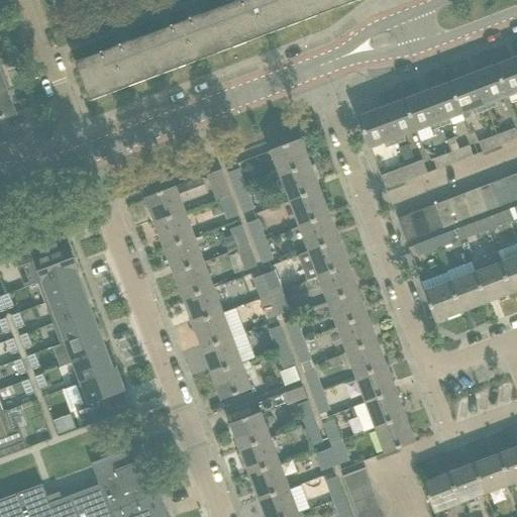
[(232,47),(302,21),(294,0),(241,0),(217,9),(232,47)]
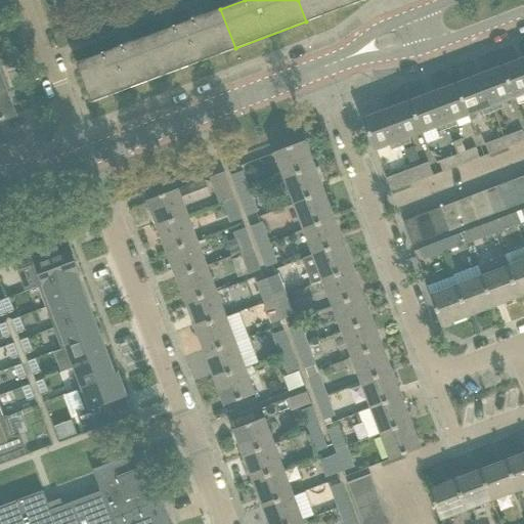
[(164,75),(235,48),(220,9),(149,36),(164,75)]
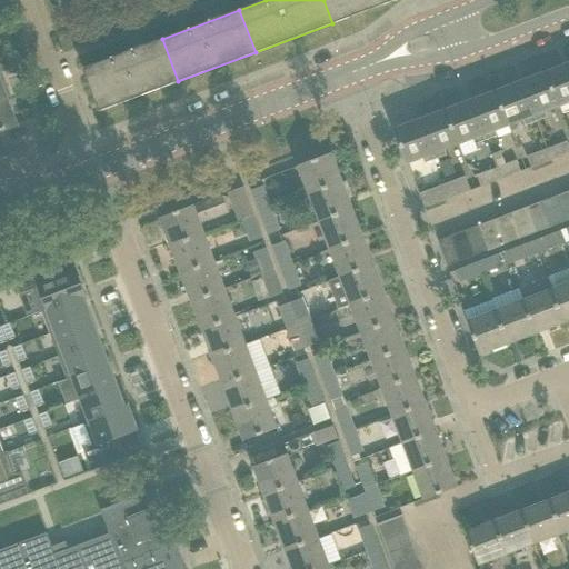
[(100,111),(178,81),(162,39),(85,68),(100,111)]
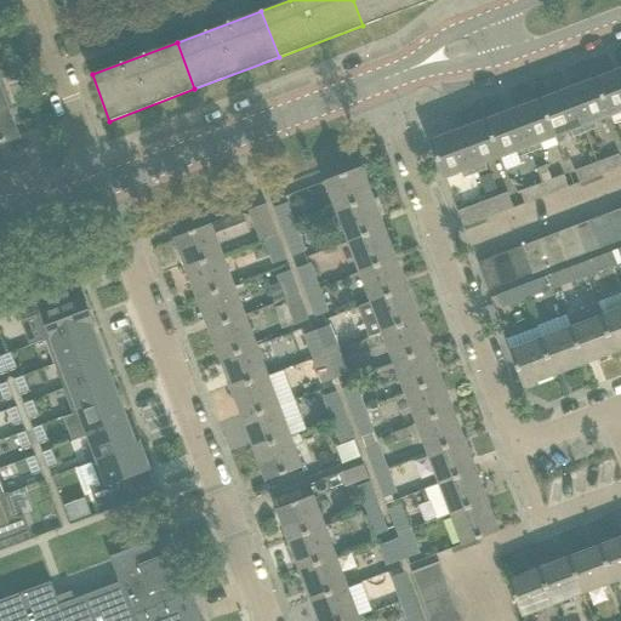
[(620,68),(596,79),(610,117),(620,112),(620,68)]
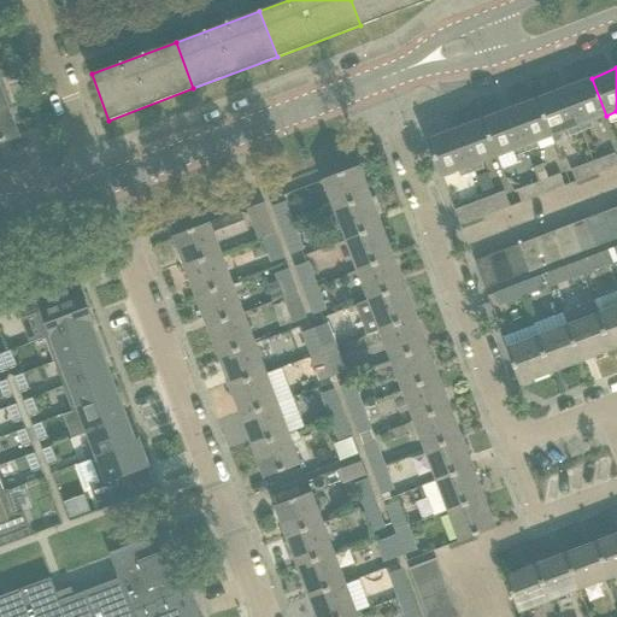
[(591,122),(606,116),(592,78),(565,88),(581,130),(592,127),(591,122)]
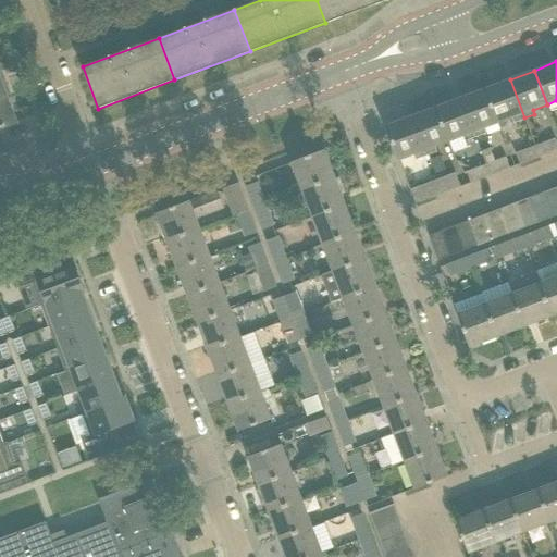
[(514,122),(524,118),(510,79),(485,89),(498,123),(511,118),(514,122)]
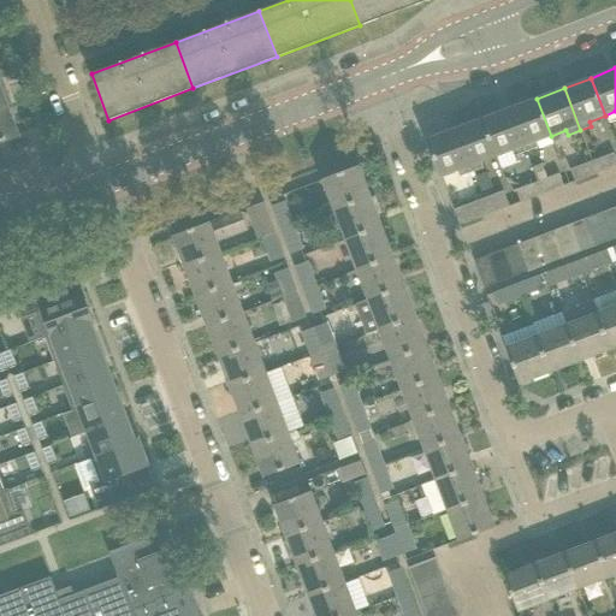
[(534,142),(551,136),(537,99),(509,108),(526,152),(537,147),(534,142)]
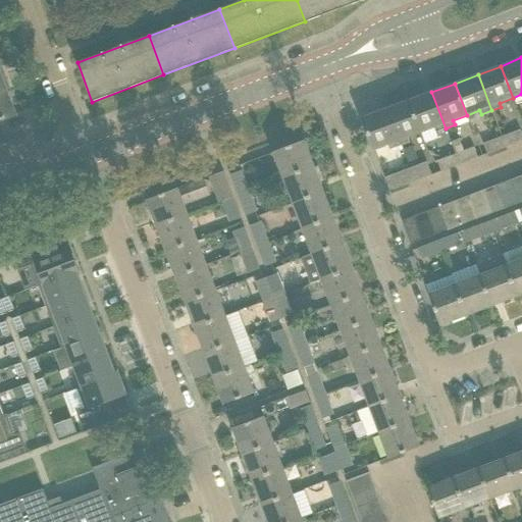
[(0,145),(11,141),(2,118),(11,114),(3,92),(8,90),(8,89),(0,91),(0,145)]
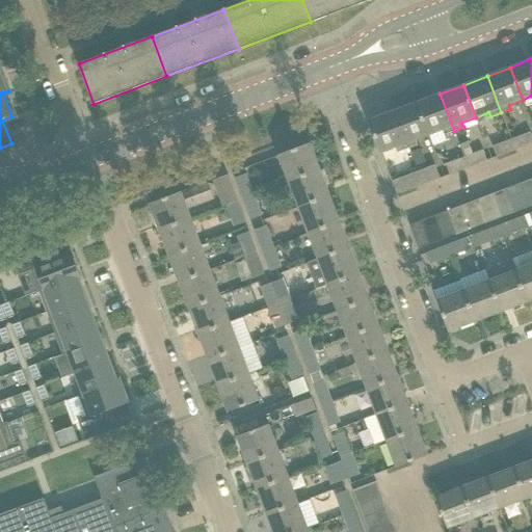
[(443,135),(454,131),(440,94),(417,103),(428,134),(442,130),(443,135)]
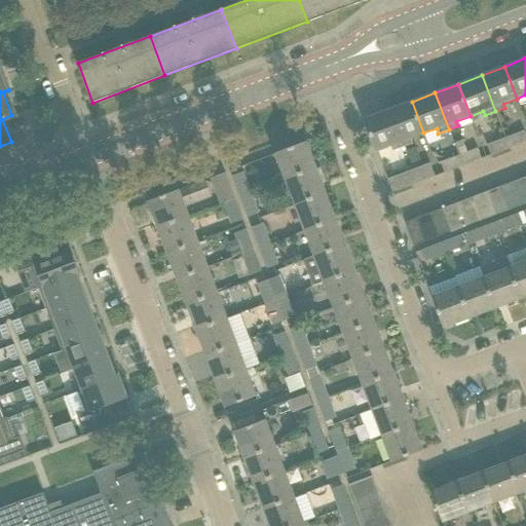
[(410,138),(423,133),(412,102),(388,111),(402,147),(412,143),(410,138)]
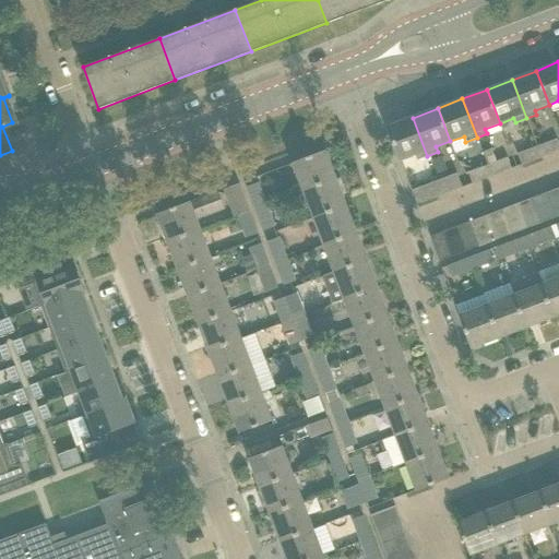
[(417,159),(427,156),(413,118),(388,127),(401,159),(415,154),(417,159)]
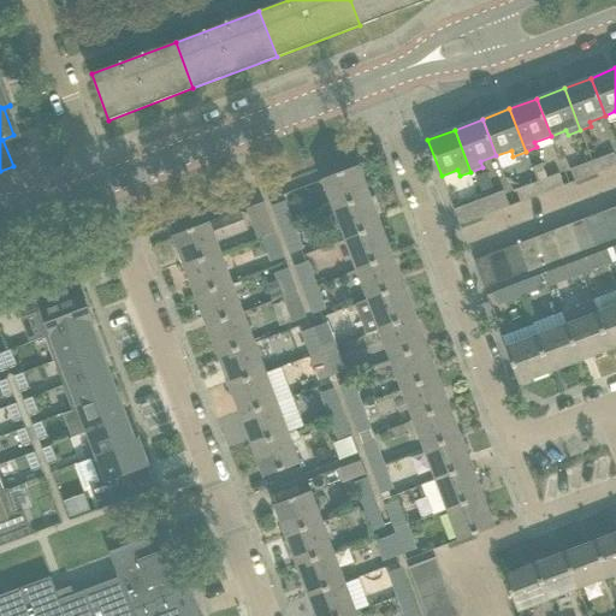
[(615,166),(615,159),(614,153),(614,152),(591,160),(597,173),(615,166)]
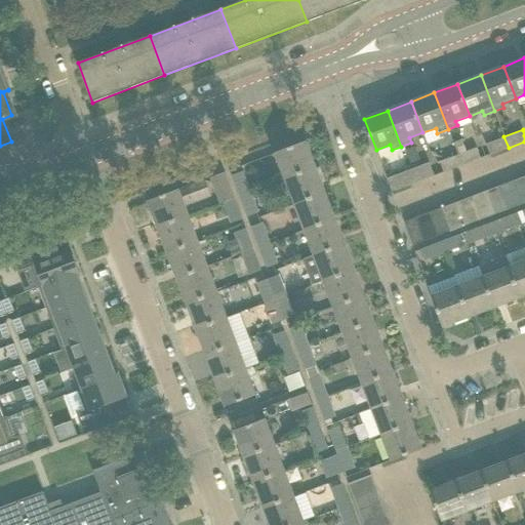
[(489,155),(509,148),(503,136),(485,144),(489,155)]
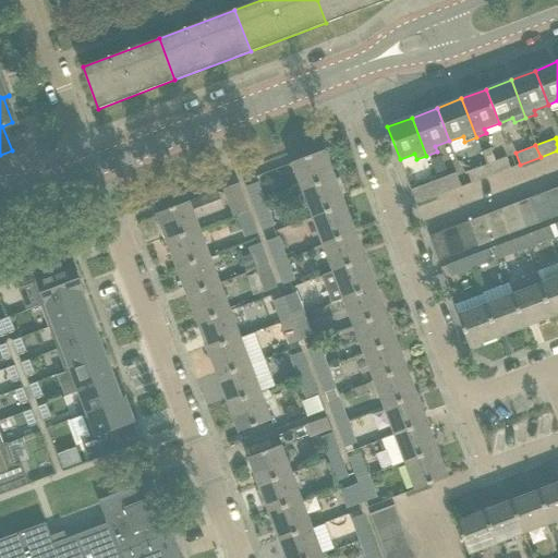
[(303,190),(335,178),(324,150),(293,162),(303,190)]
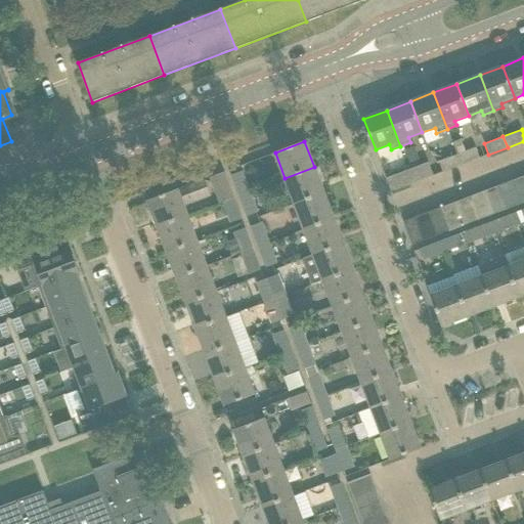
[(415,146),(404,149),(409,163),(420,159),(415,146)]
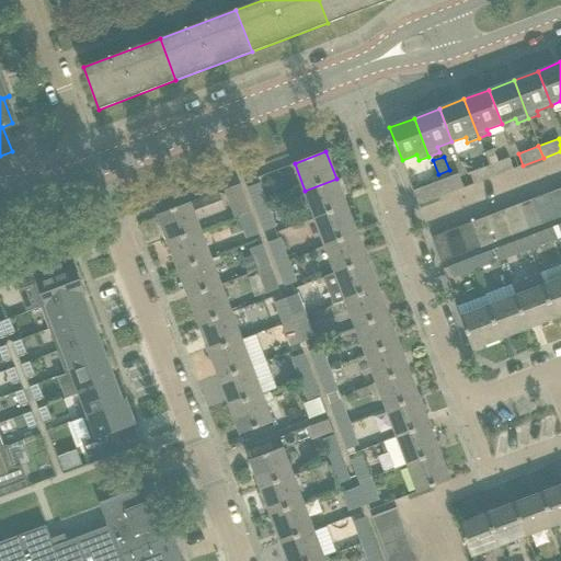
[(513,169),(510,158),(508,157),(489,164),(493,176),(513,169)]
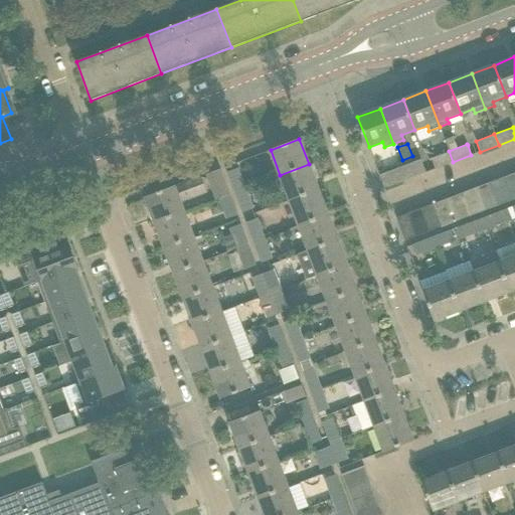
[(435,169),(453,162),(449,151),(431,157),(435,169)]
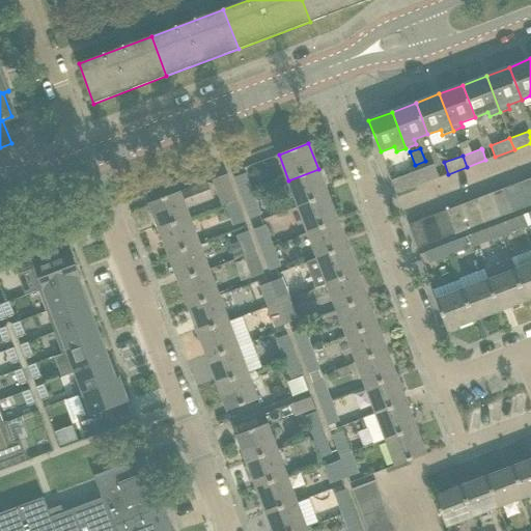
[(439,178),(439,177),(434,164),(415,171),(420,185),(439,178)]
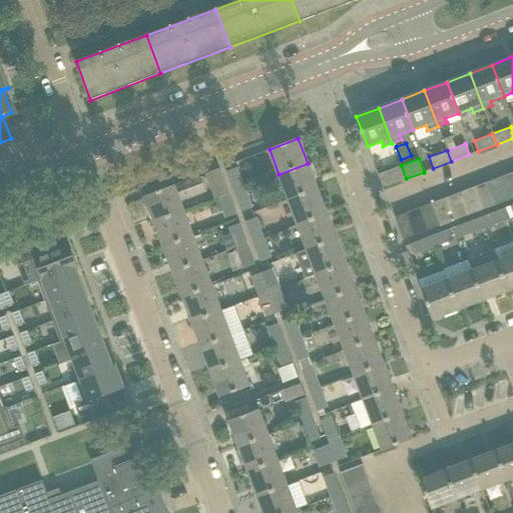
[(289,199),(317,188),(308,163),(279,174),(289,199)]
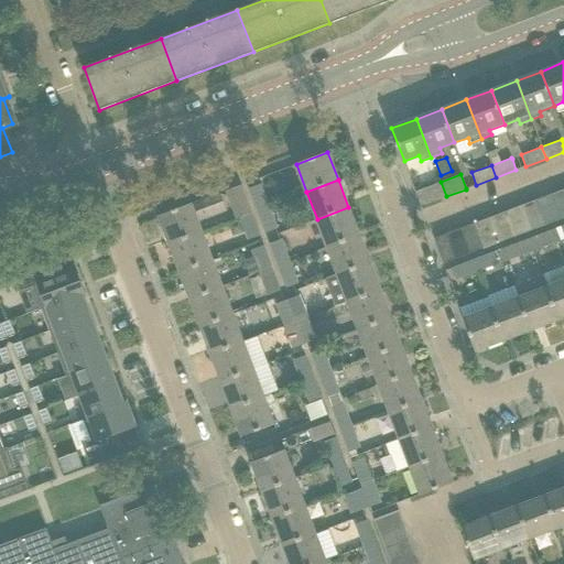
[(421,206),(446,196),(441,182),(415,192),(421,206)]
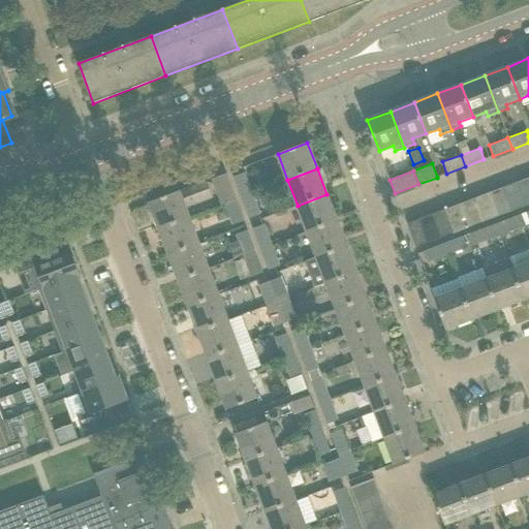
[(241,197),(252,193),(245,172),(232,177),(241,197)]
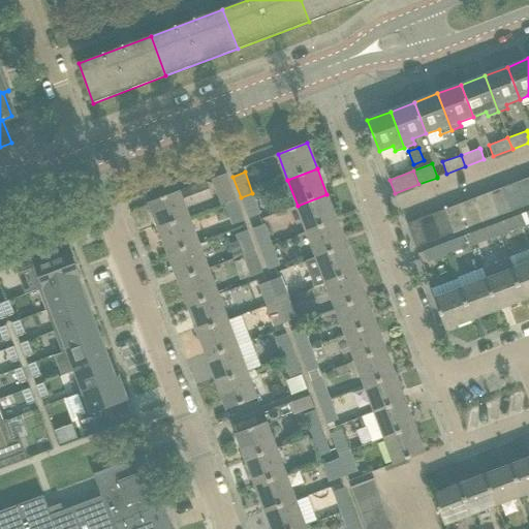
[(224,204),(237,199),(226,174),(212,180),(221,205),(224,204)]
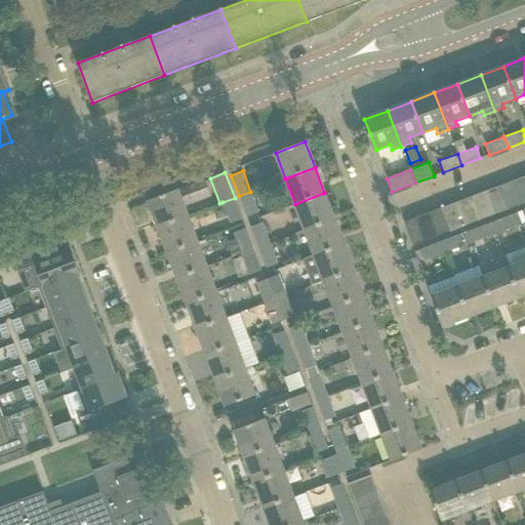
[(522,204),(524,202),(524,176),(514,180),(522,204)]
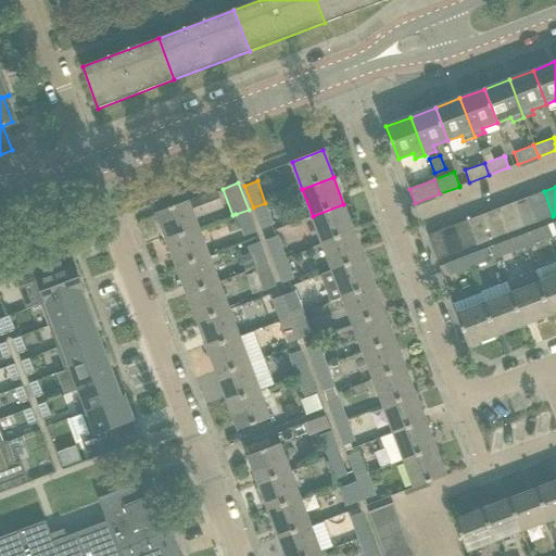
[(196,222),(225,211),(217,190),(158,213),(167,240),(199,228),(196,222)]
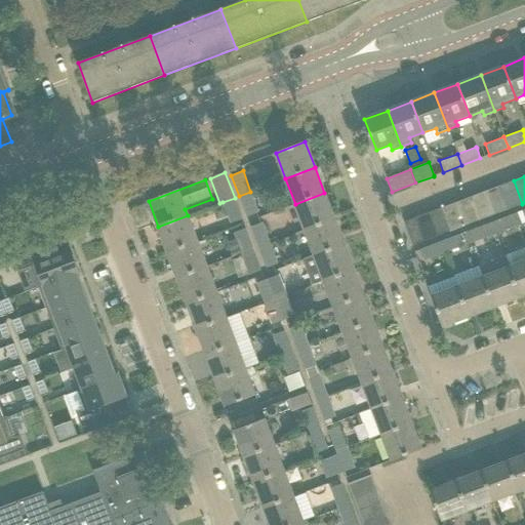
[(509,209),(522,204),(514,180),(500,186),(509,209)]
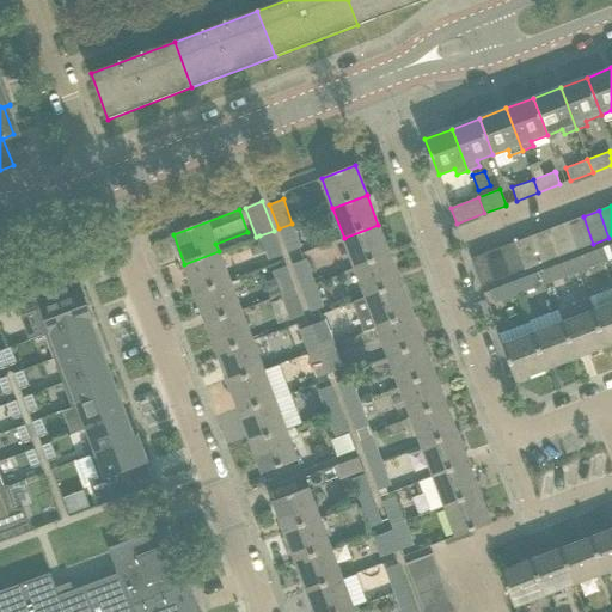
[(576,250),(593,244),(583,216),(567,224),(576,250)]
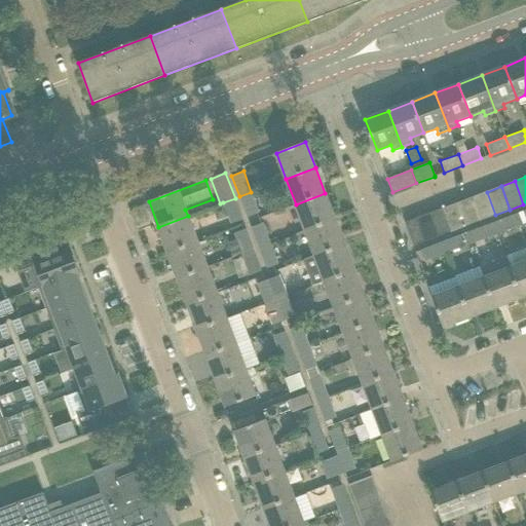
[(248,217),(258,213),(251,192),(239,196),(248,217)]
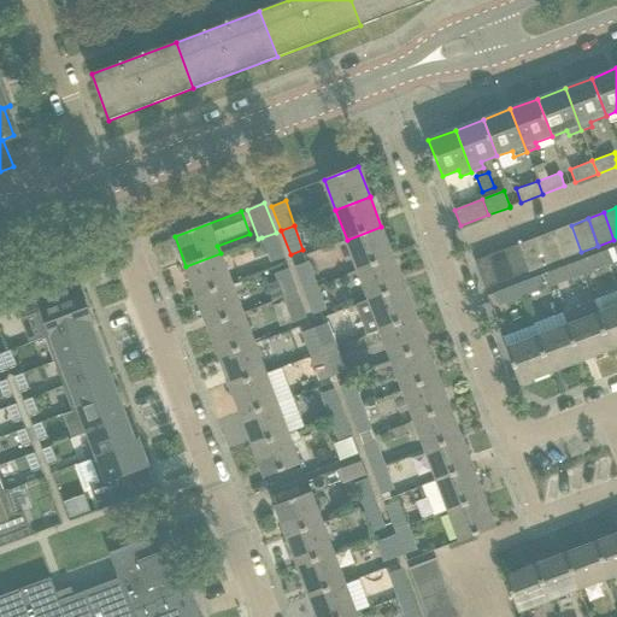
[(565,258),(581,252),(571,225),(556,230),(565,258)]
